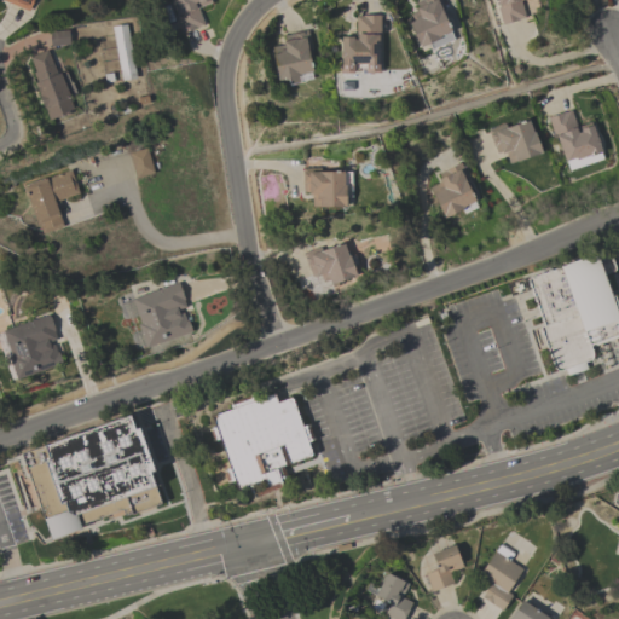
[(33,0),(29,12),(3,0),(33,0)]
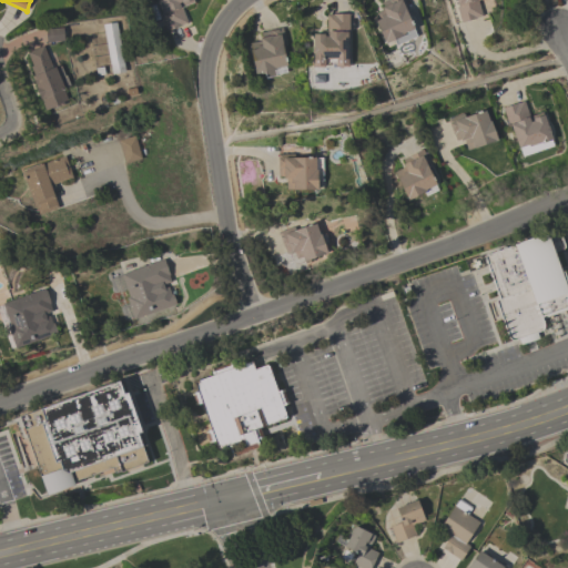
[(160,14),(161,14),(155,0),(193,0),(194,2),(181,8),(186,22),(165,30),(160,14)]
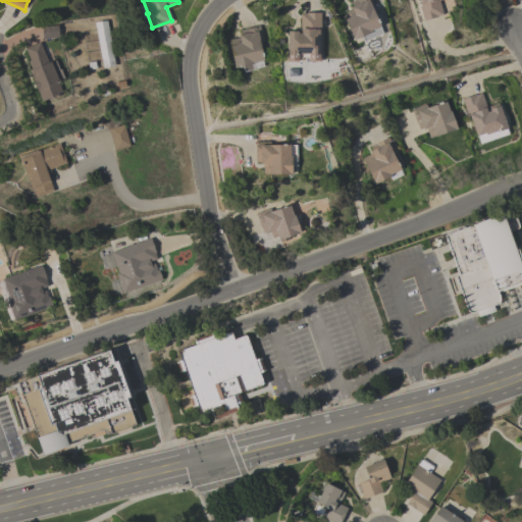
[(381,33),(363,42),(361,37),(354,40),(345,19),(349,17),(346,12),(351,9),(350,6),(352,6),(350,2),(354,0),(371,0),(372,2),(375,0),(377,5),(374,6),(375,7),(372,8),(380,27),(379,27),(381,33)]
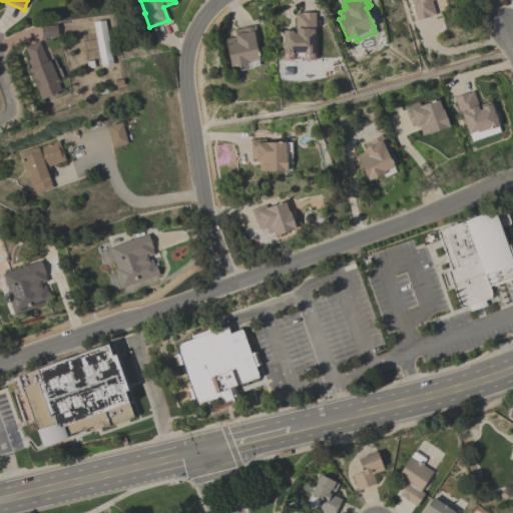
[(431,0),(435,14),(429,16),(430,17),(416,21),(412,6),(413,6),(411,0),(431,0)]
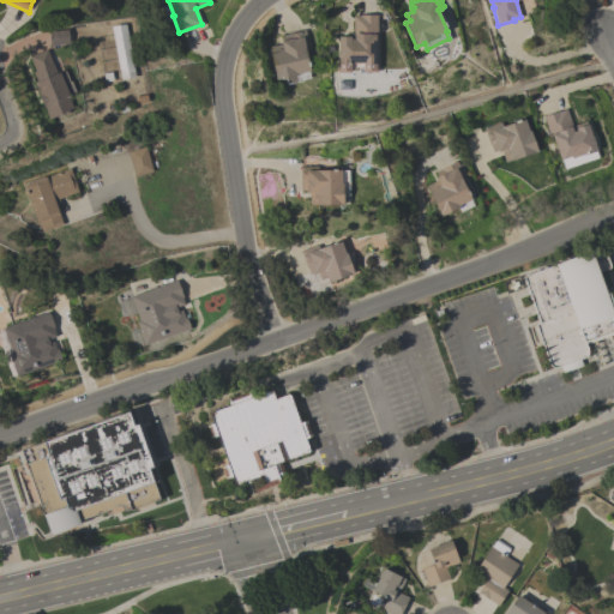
[(372,70),(361,70),(361,72),(345,72),(345,65),(338,65),(338,56),(337,56),(337,50),(338,50),(338,36),(350,36),(350,40),(353,40),(353,16),(377,16),(377,32),(374,32),(375,61),(372,61),(372,70)]
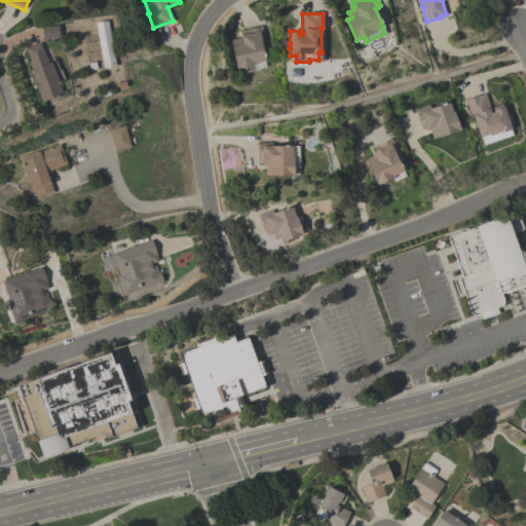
[(95,23),(107,21),(115,66),(103,69),(95,23)]
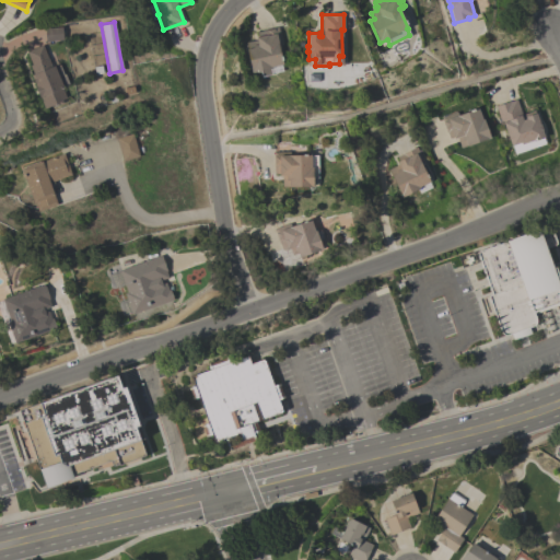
[(281,70),(271,73),(271,74),(261,77),(260,71),(252,72),(246,49),(247,49),(246,43),(256,39),(255,37),(257,36),(256,32),(278,27),(281,43),(278,44),(282,65),(280,65),(281,70)]
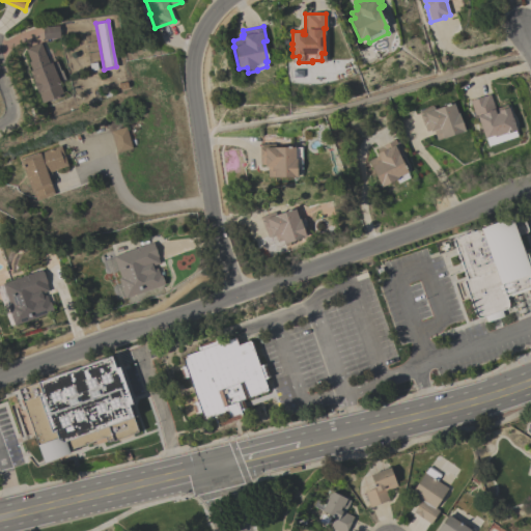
[(48,63),(57,60),(60,71),(59,71),(61,76),(60,77),(62,81),(58,82),(63,95),(42,104),(29,72),(31,71),(28,62),(29,61),(25,49),(39,43),(48,63)]
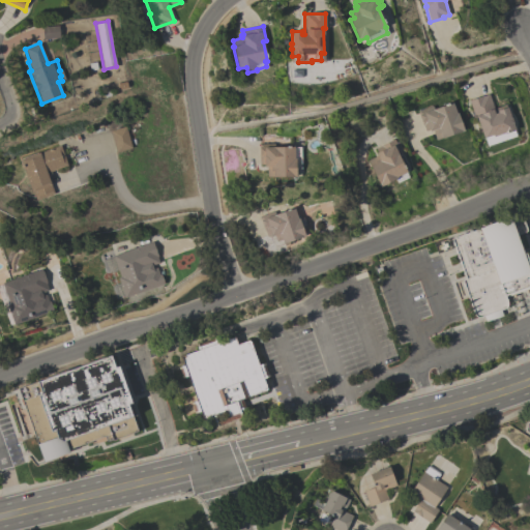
[(487,146),(484,138),(483,138),(475,115),(473,116),(468,100),(489,94),(493,108),(505,104),(514,129),(513,130),(516,136),(487,146)]
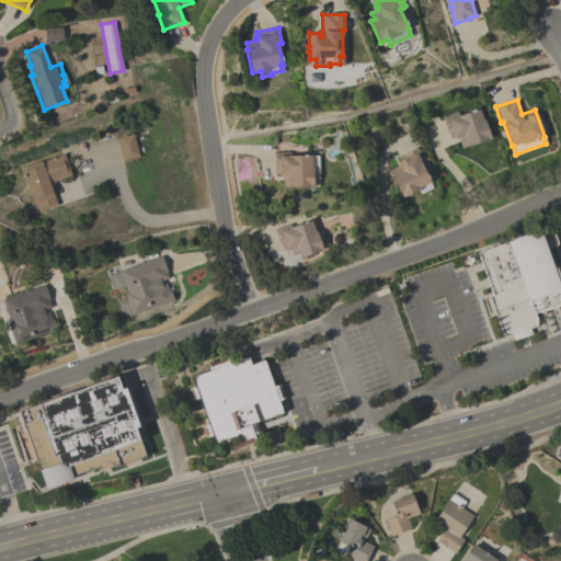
[(482,119),(484,119),(491,139),(468,147),(467,146),(461,148),(458,138),(455,139),(454,137),(449,139),(442,117),(458,112),(459,115),(479,109),(482,119)]
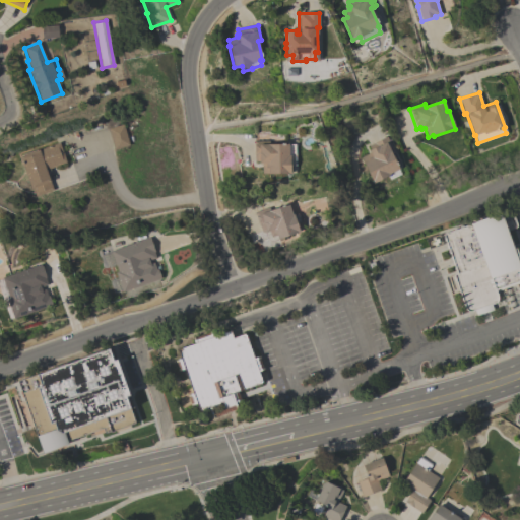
[(108,129),(123,124),(129,145),(114,149),(108,129)]
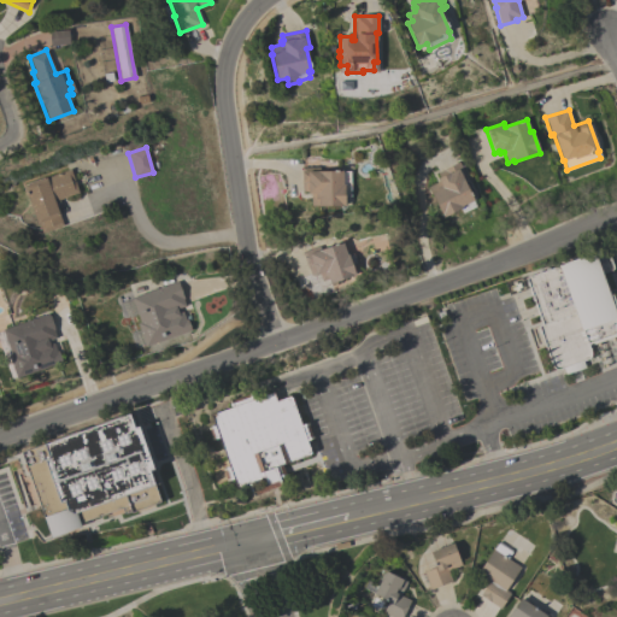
[(442,218),(430,193),(433,192),(430,186),(439,182),(438,178),(439,177),(436,172),(459,162),(462,166),(458,169),(476,206),(462,212),(460,209),(442,218)]
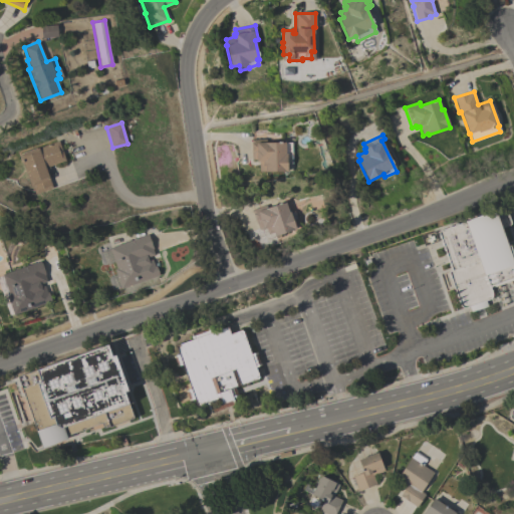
[(290,143),(291,165),(287,165),(287,171),(259,172),(258,162),(256,162),(256,160),(251,160),(251,140),(265,139),(265,143),(285,143),(290,143)]
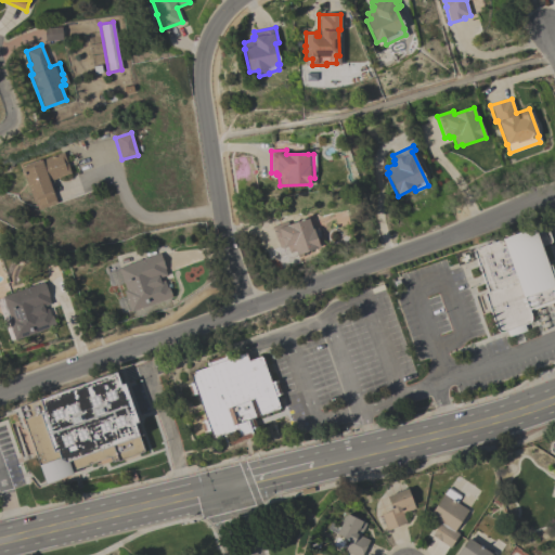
[(53,180),(54,182),(50,184),(56,203),(38,210),(35,201),(34,202),(21,168),(63,152),(71,173),(53,180)]
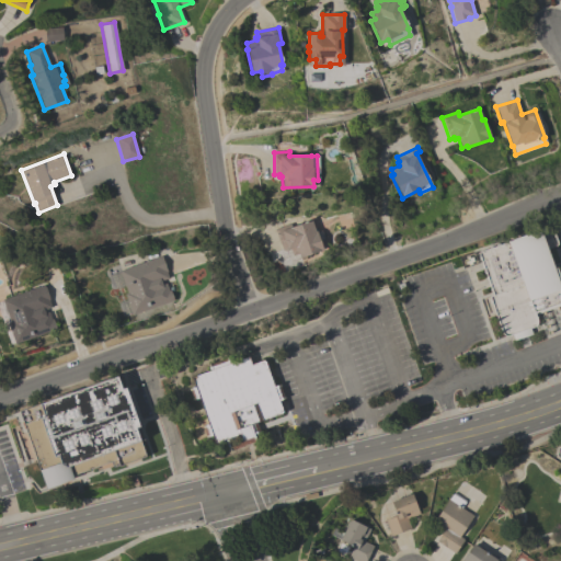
[(315,232),(316,231),(317,232),(321,230),(324,240),(320,242),(322,251),(299,259),(298,253),(292,255),(290,249),(287,250),(286,248),(282,250),(281,244),(279,244),(274,229),(289,224),(290,227),(310,220),(315,232)]
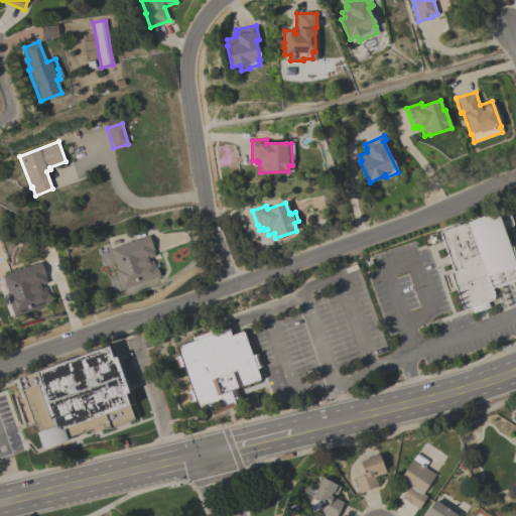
[(466,309),(464,308),(463,307),(462,306),(449,272),(453,271),(438,232),(467,223),(466,221),(496,210),(497,212),(507,208),(513,225),(503,229),(509,247),(511,246),(515,258),(513,259),(515,262),(515,261),(515,281),(492,290),(494,294),(494,297),(492,299),(491,300),(487,301),(489,307),(473,313),(471,307),(467,308),(466,309)]
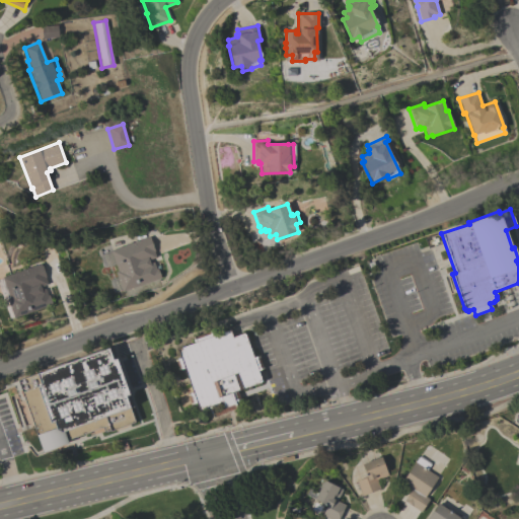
[(149,237),(154,251),(153,251),(156,257),(149,261),(150,264),(153,262),(156,269),(157,269),(160,278),(122,292),(115,272),(118,271),(109,250),(149,237)]
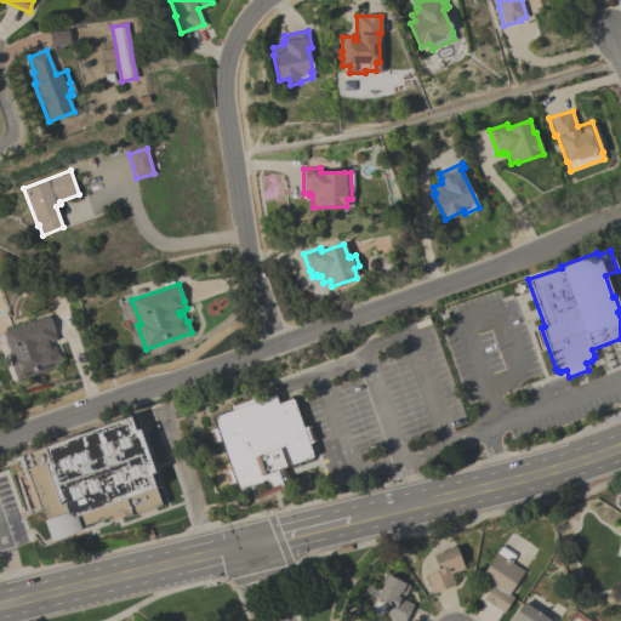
[(49,315),(55,332),(53,334),(57,340),(49,343),(50,347),(53,346),(56,354),(58,353),(62,364),(17,381),(9,357),(11,357),(3,332),(49,315)]
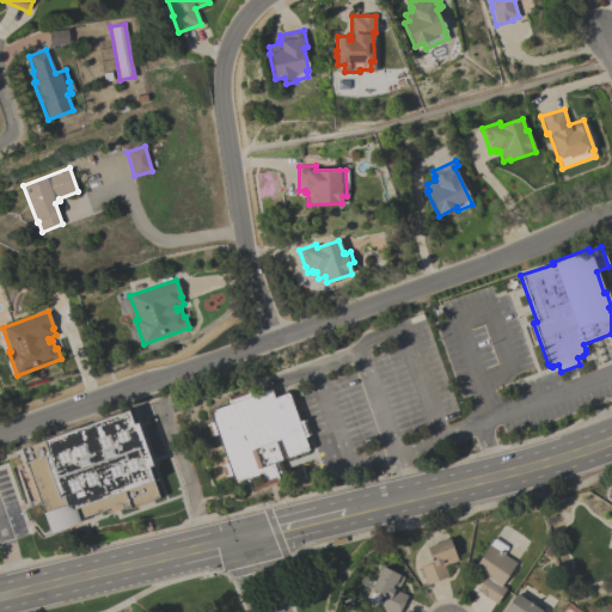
[(308,451),(279,460),(283,472),(276,473),(280,483),(277,483),(277,482),(251,490),(251,493),(250,493),(245,479),(234,484),(231,476),(224,478),(222,476),(225,475),(222,467),(220,467),(220,465),(226,463),(216,435),(209,438),(208,435),(210,434),(207,426),(207,427),(206,424),(212,422),(208,411),(228,404),(226,397),(228,397),(245,392),(245,391),(249,390),(250,396),(270,390),(274,398),(288,393),(298,422),(305,420),(306,421),(305,422),(308,433),(310,433),(311,435),(304,436),(308,451)]
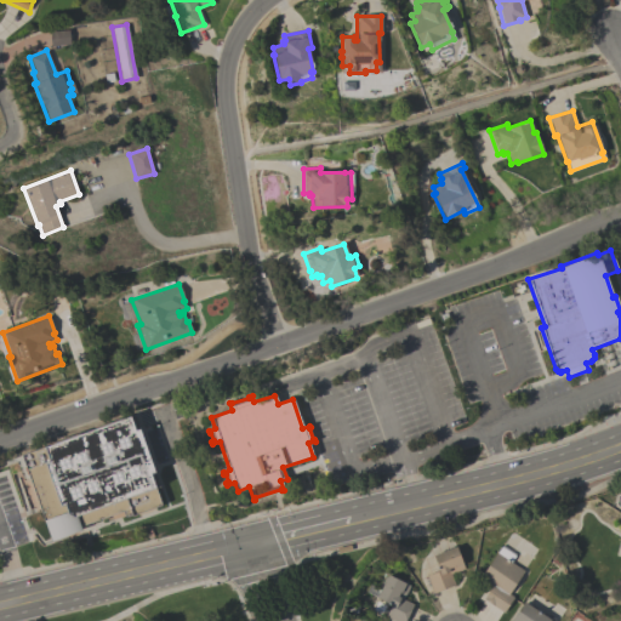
[(134,415),(159,486),(155,489),(161,505),(155,507),(155,510),(138,516),(137,513),(131,516),(131,514),(125,517),(123,511),(80,527),(81,530),(52,541),(21,455),(134,415)]
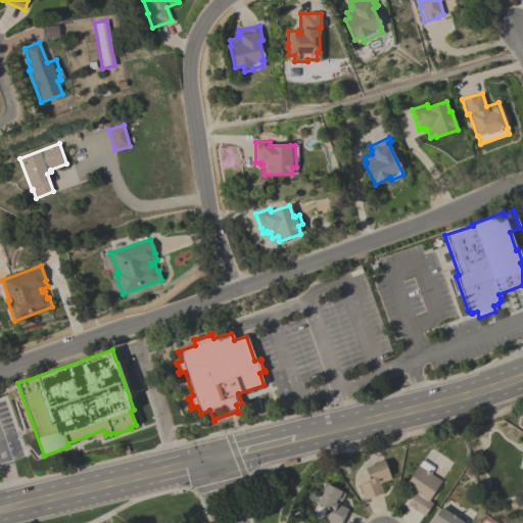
[(422,459),(434,467),(430,473),(441,481),(428,501),(432,504),(424,516),(407,505),(414,494),(402,487),(422,459)]
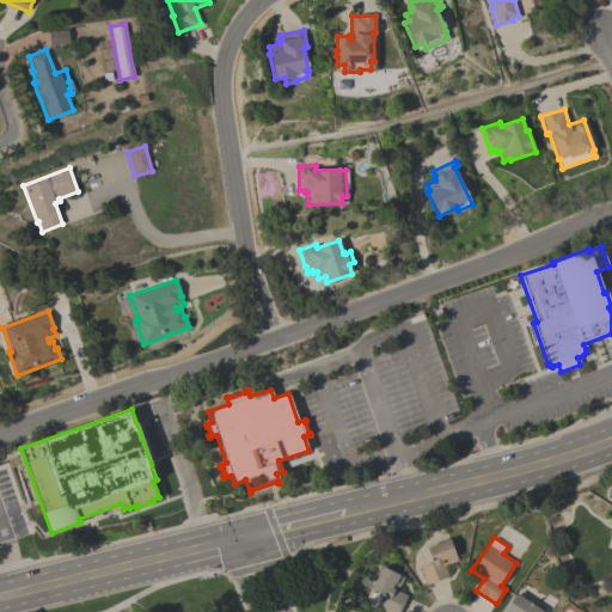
[(448,539),(457,561),(444,565),(447,576),(426,585),(420,568),(432,562),(427,548),(448,539)]
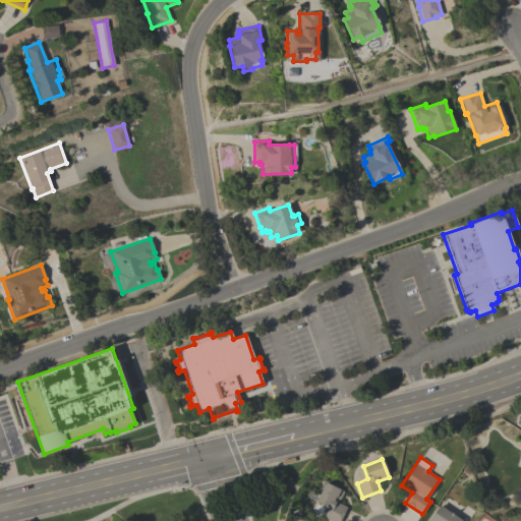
[(343,491),(338,503),(346,507),(339,520),(329,520),(323,518),(328,508),(315,502),(315,501),(307,497),(310,490),(319,495),(325,482),(343,491)]
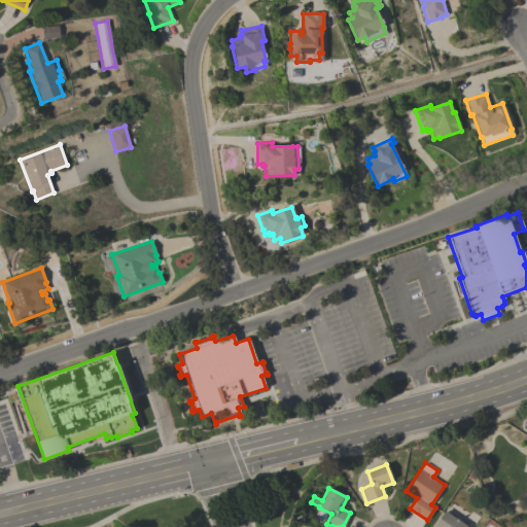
[(467,526),(466,526),(432,526),(444,511),(467,526)]
